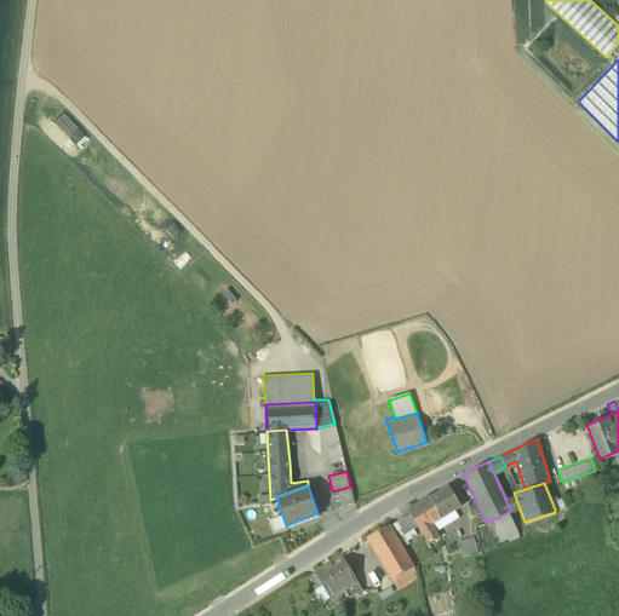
[(448,485),(430,498),(442,516),(460,504),(448,485)]
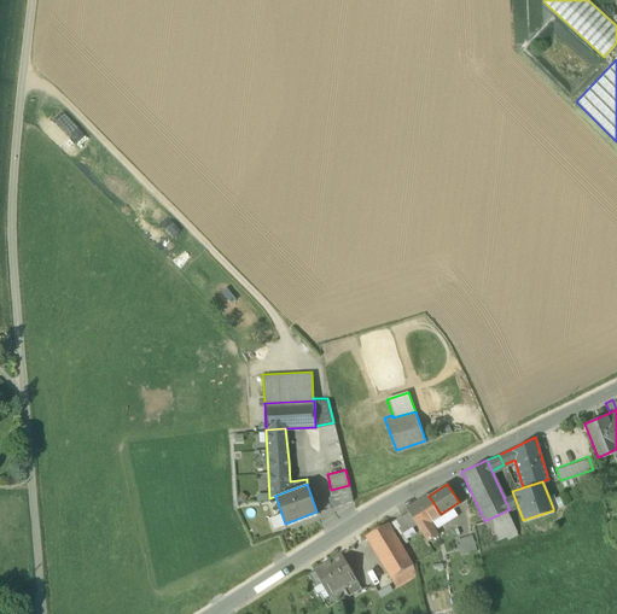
[(331,490),(335,506),(353,500),(349,485),(331,490)]
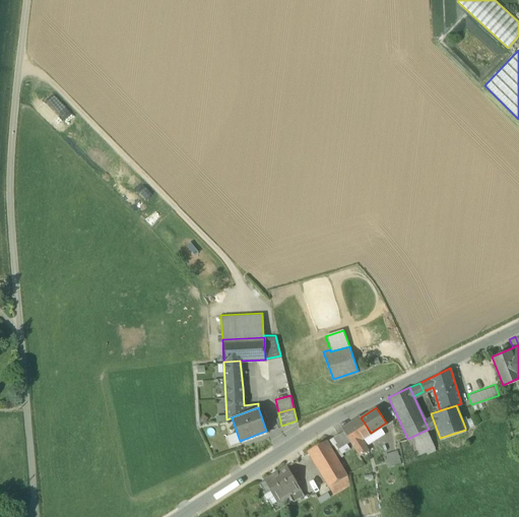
[(362,439),(371,433),(361,417),(360,415),(341,428),(342,430),(349,440),(359,455),(368,449),(362,439)]
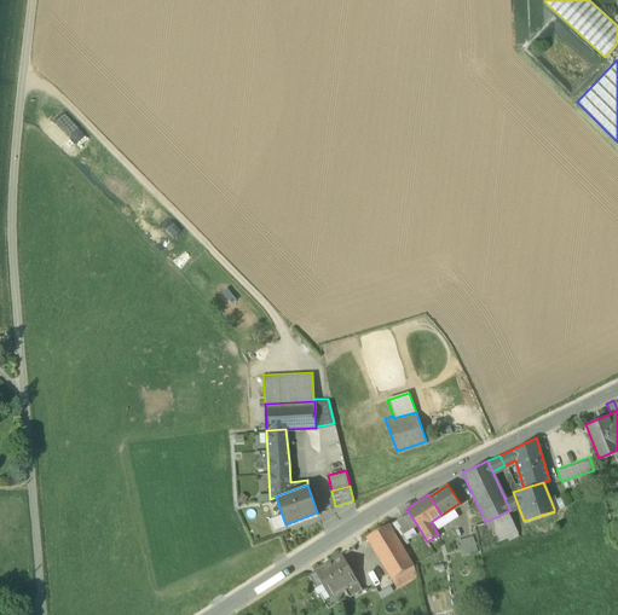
[(549,497),(554,509),(561,506),(565,505),(562,502),(561,497),(556,498),(555,494),(549,497)]
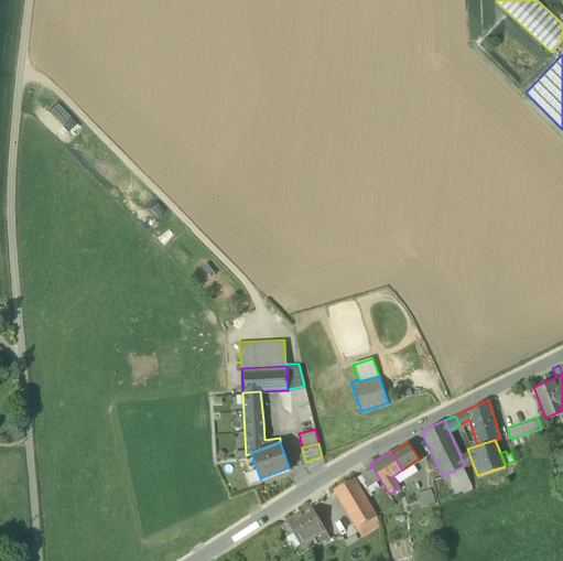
[(366,470),(372,481),(379,477),(371,466),(366,470)]
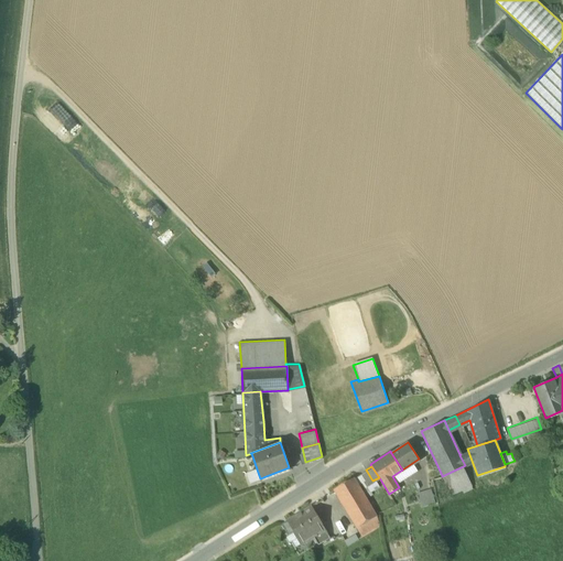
[(463,466),(442,476),(452,494),(461,489),(463,492),(473,487),(463,466)]
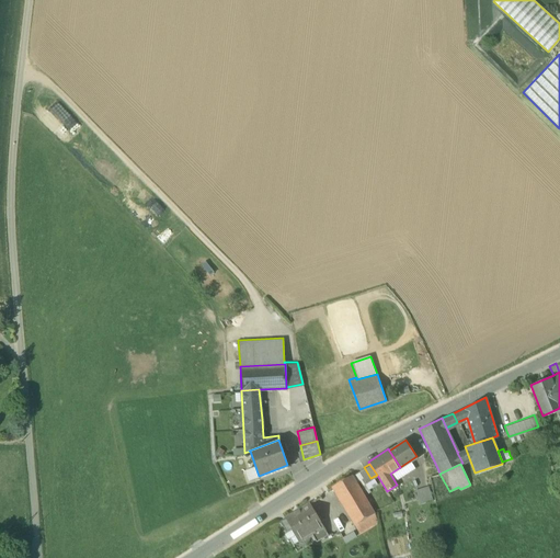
[(352,475),(363,493),(369,490),(365,482),(370,478),(364,467),(352,475)]
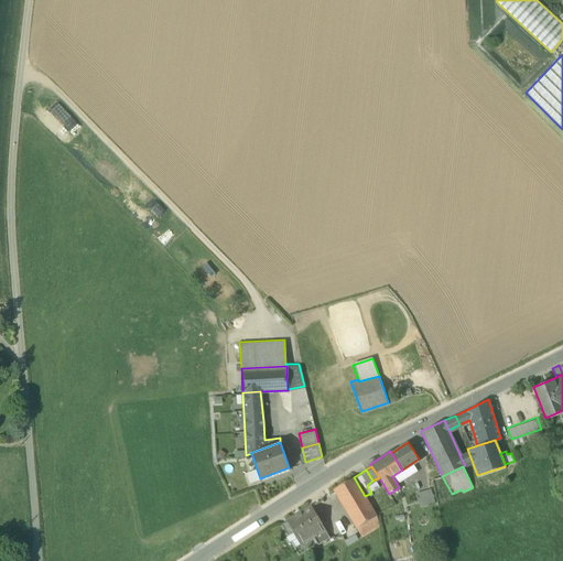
[(333,488),(356,527),(367,520),(376,515),(365,496),(354,477),(354,476),(333,488)]
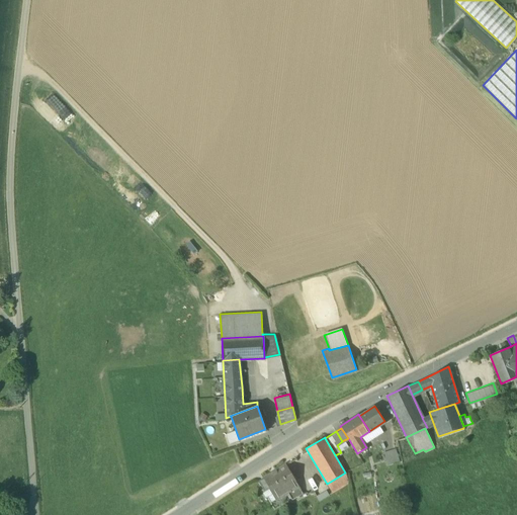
[(382,452),(385,463),(399,459),(395,448),(382,452)]
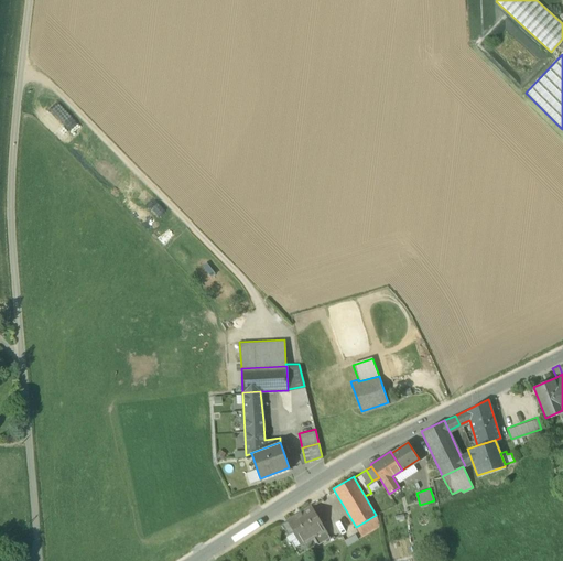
[(315,513),(321,509),(316,502),(311,504),(315,513)]
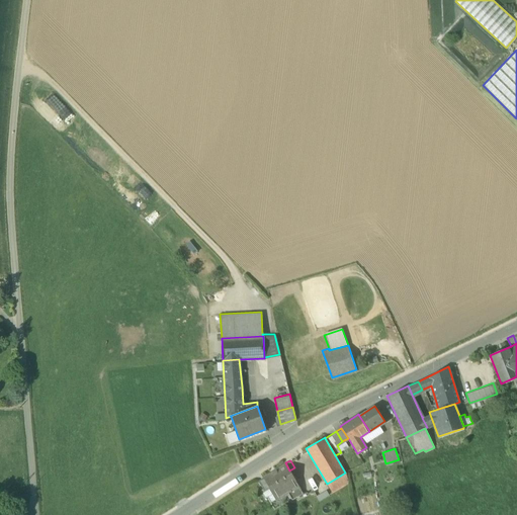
[(262,476),(263,477),(268,487),(275,499),(287,492),(298,486),(298,485),(289,470),(285,462),(262,476)]
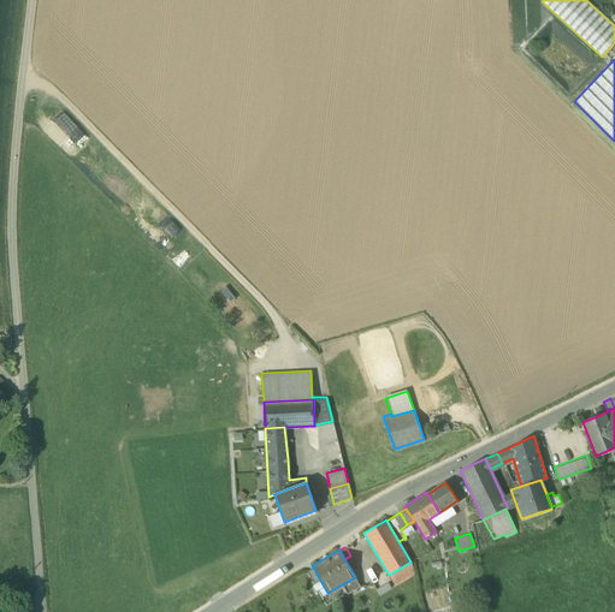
[(401,568),(406,576),(414,570),(413,565),(411,562),(401,568)]
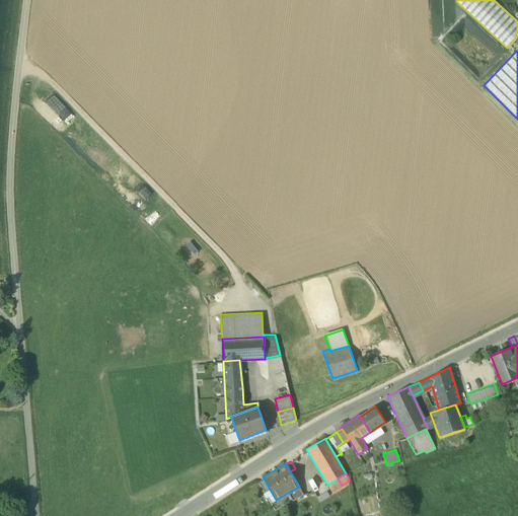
[(265,491),(269,488),(264,477),(259,481),(265,491)]
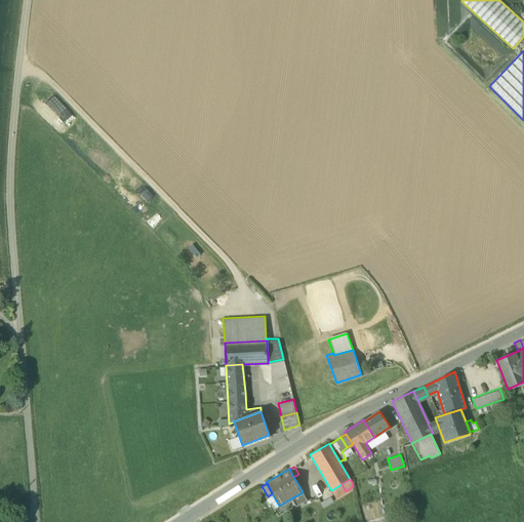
[(346,491),(341,484),(331,490),(335,497),(346,491)]
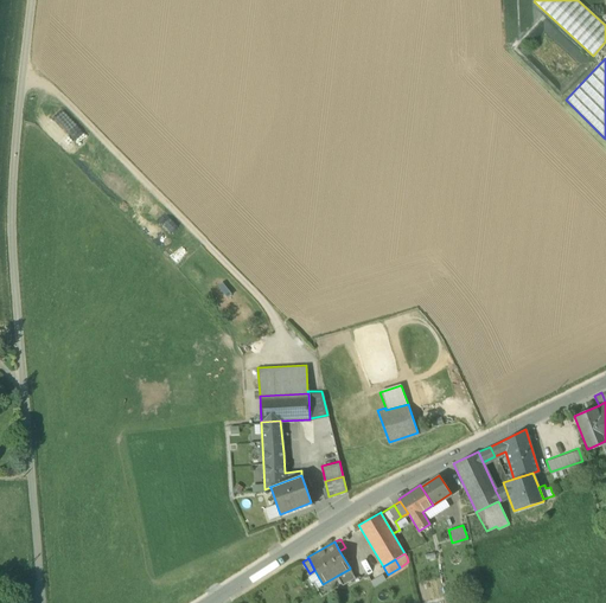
[(337,576),(342,584),(355,576),(350,569),(337,576)]
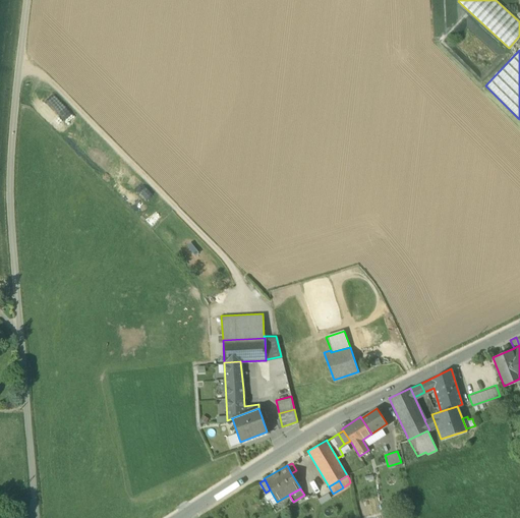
[(316,497),(320,502),(329,496),(326,491),(316,497)]
